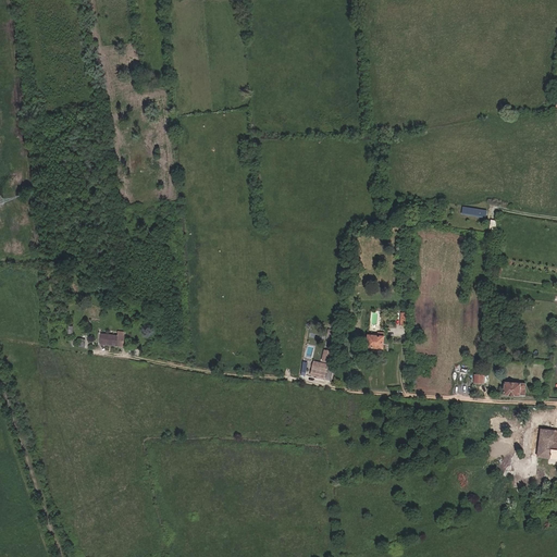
[(461,208),(460,215),(485,221),(486,213),(461,208)]
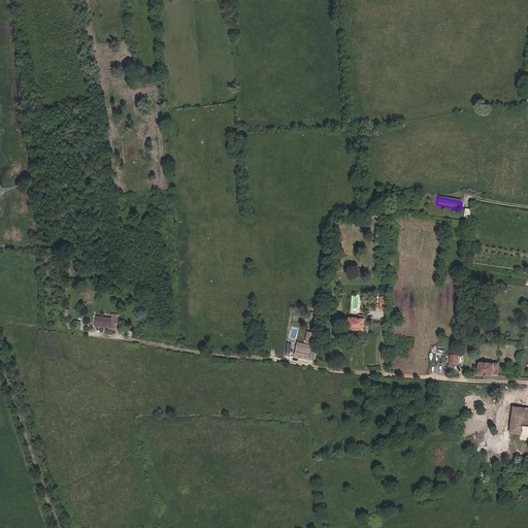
[(97,315),(96,324),(113,326),(114,318),(97,315)]
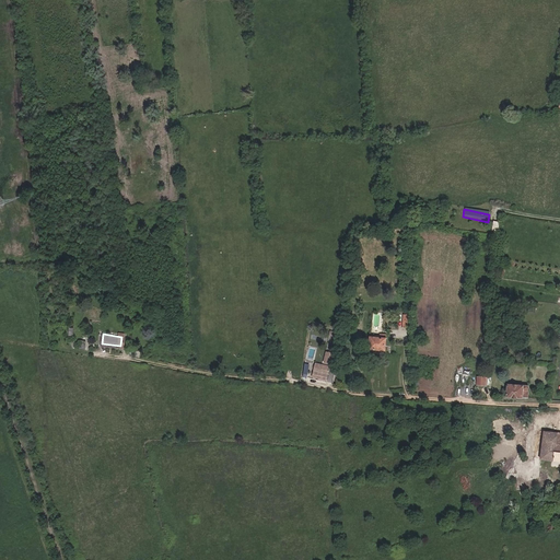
[(386,338),(371,337),(371,349),(386,350),(386,338)]
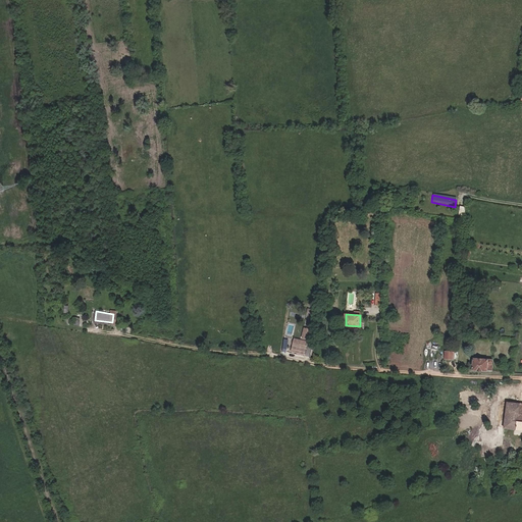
[(289,351),(303,354),(306,341),(292,337),(289,351)]
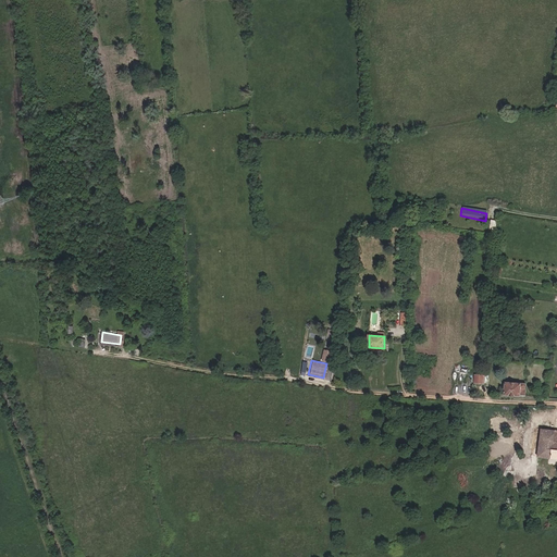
[(474,374),(474,383),(484,383),(484,374),(474,374)]
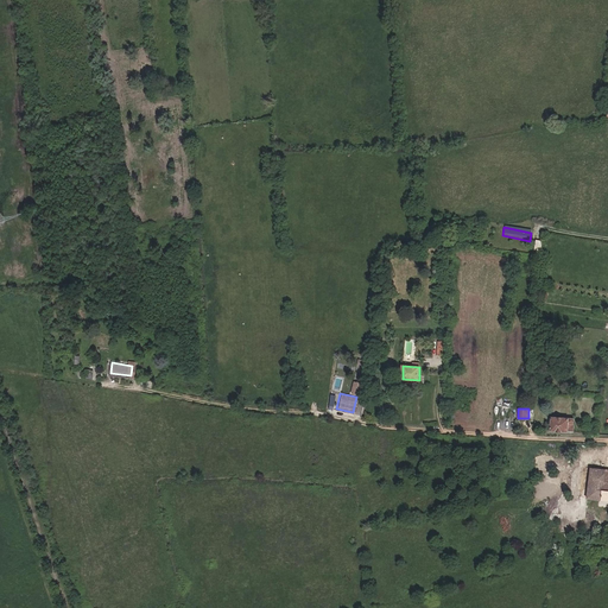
[(550,431),(574,434),(575,416),(568,416),(568,419),(561,418),(552,418),(550,431)]
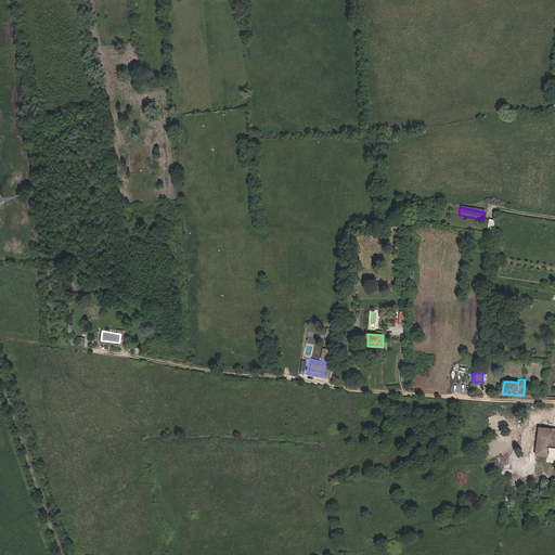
[(537,455),(554,456),(554,428),(541,427),(537,455)]
